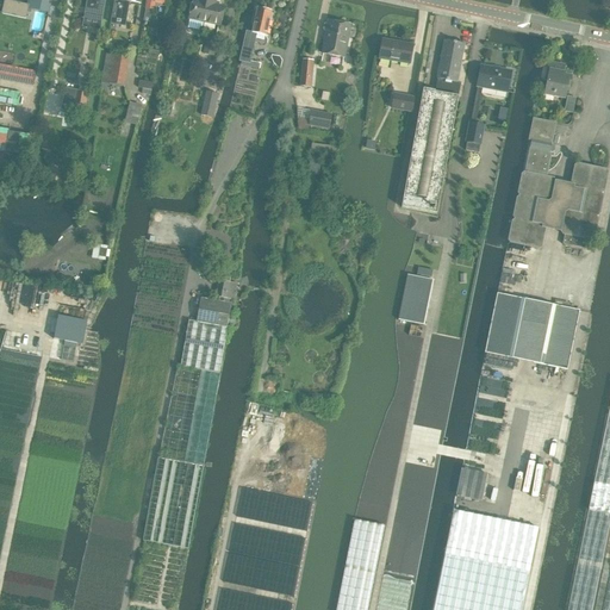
[(1,13),(13,17),(17,2),(5,0),(1,13)]
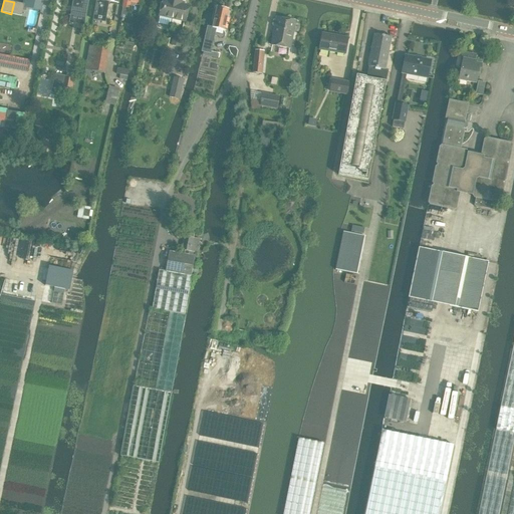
[(26,0),(25,8),(41,11),(43,0),(26,0)]
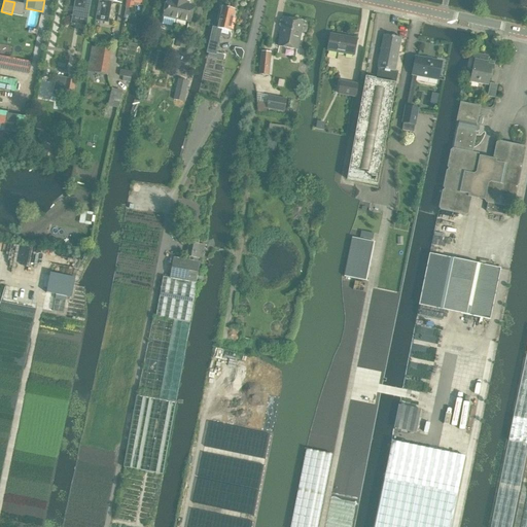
[(75,0),(73,14),(88,18),(90,0),(75,0)]
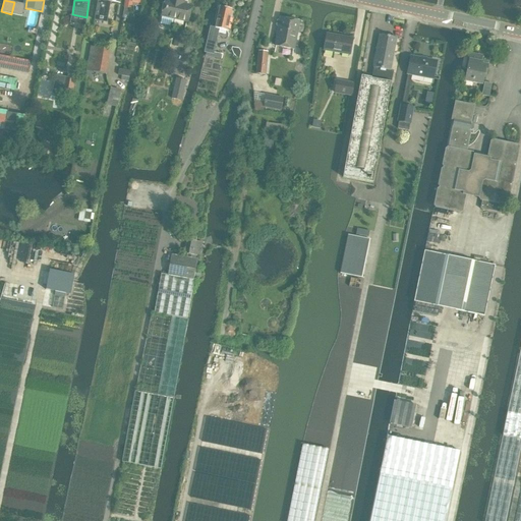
[(98,0),(96,14),(97,14),(108,16),(110,2),(119,3),(119,0),(98,0)]
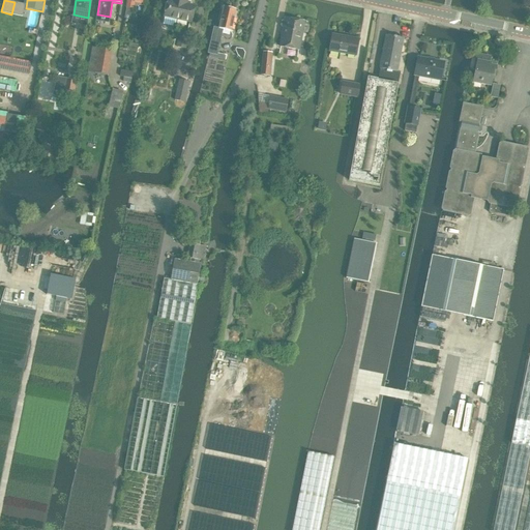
[(127,0),(127,7),(126,7),(124,19),(129,20),(131,8),(134,8),(135,2),(141,3),(142,0),(127,0)]
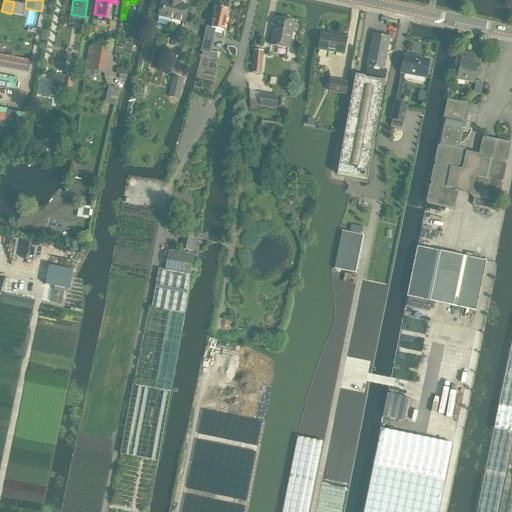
[(180,4),(181,2),(181,0),(166,0),(166,1),(163,0),(159,16),(185,22),(188,6),(180,4)]
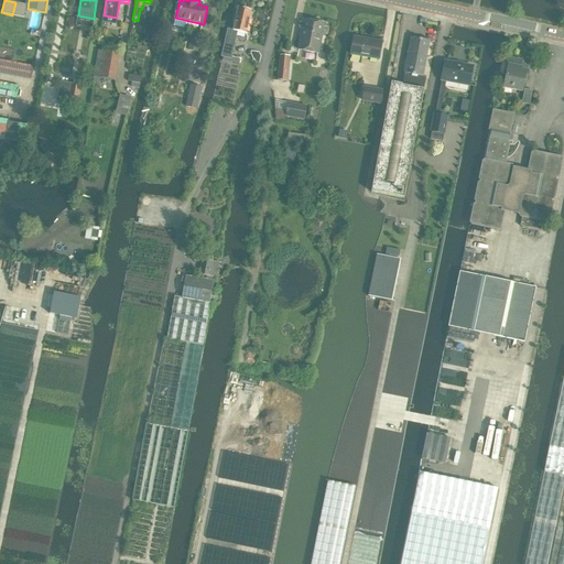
[(15,2),(12,15),(23,18),(26,4),(15,2)]
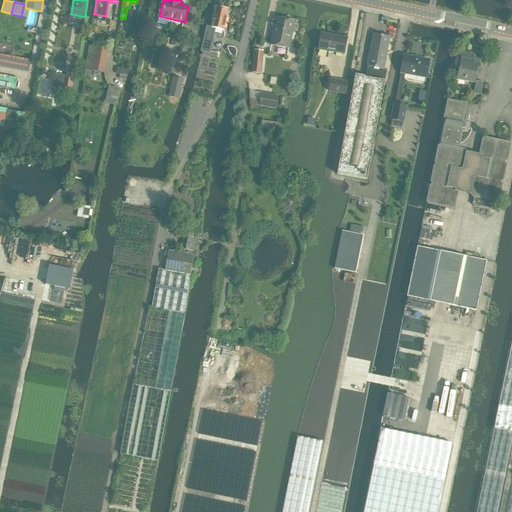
[(201,51),(203,52),(210,53),(216,28),(223,30),(228,10),(216,8),(211,28),(208,27),(206,26),(201,51)]
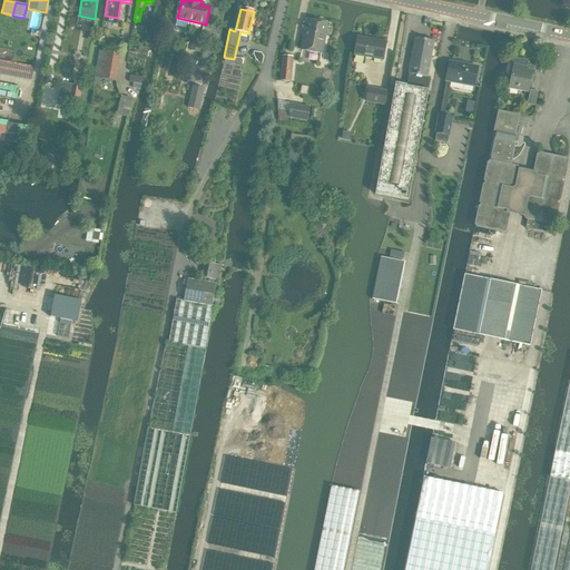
[(302,49),(322,53),(327,23),(307,19),(307,21),(305,21),(303,22),(302,27),(303,29),(306,29),(302,49)]
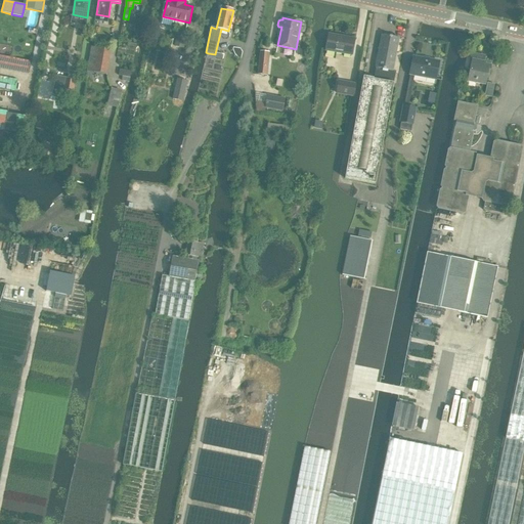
[(179,31),(175,46),(183,48),(186,32),(179,31)]
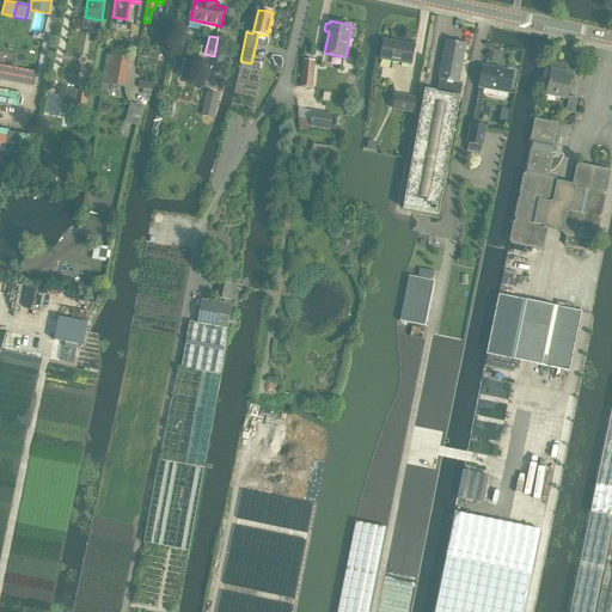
[(410,63),(414,44),(384,40),(381,59),(410,63)]
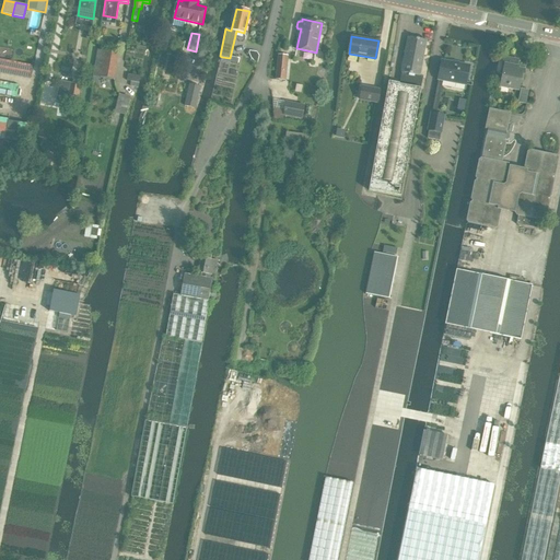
[(416,116),(421,88),(423,76),(419,76),(427,41),(418,38),(416,38),(408,37),(401,72),(405,72),(403,84),(388,82),(369,190),(401,196),(413,126),(410,125),(412,115),(416,116)]
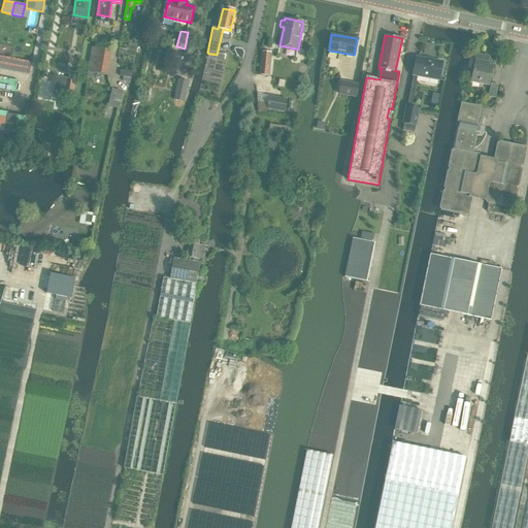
[(88,71),(93,72),(107,75),(111,51),(103,48),(92,46),(88,71)]
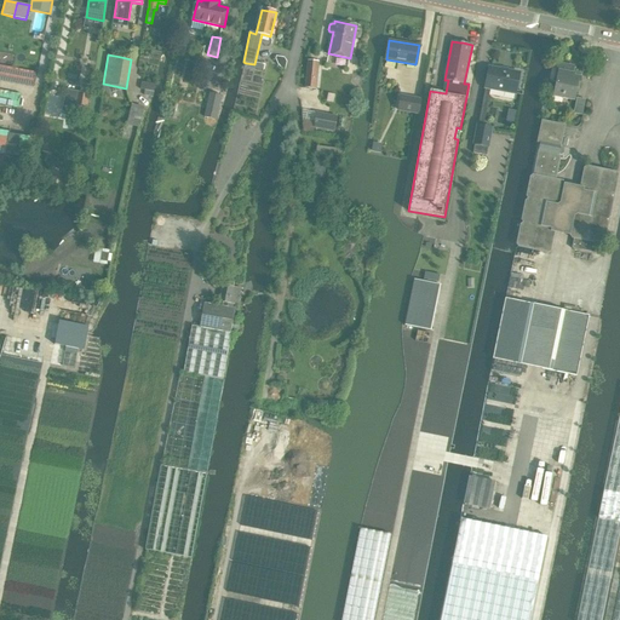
[(305,86),(316,87),(319,62),(309,61),(305,86)]
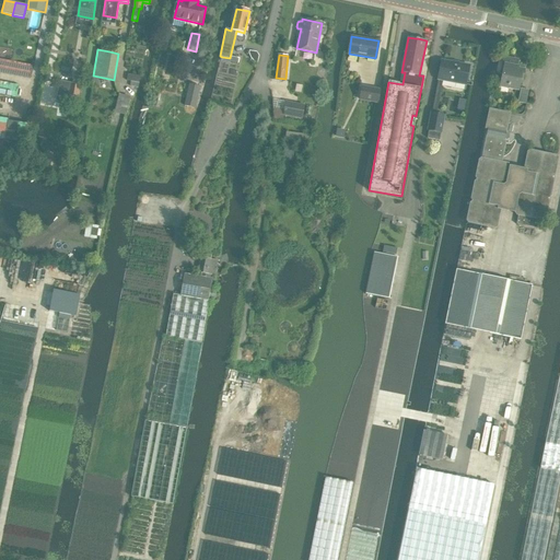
[(501,76),(502,76),(500,86),(501,86),(502,84),(509,85),(508,89),(518,91),(521,79),(522,80),(524,72),(516,71),(518,62),(513,61),(513,59),(504,57),(501,76)]
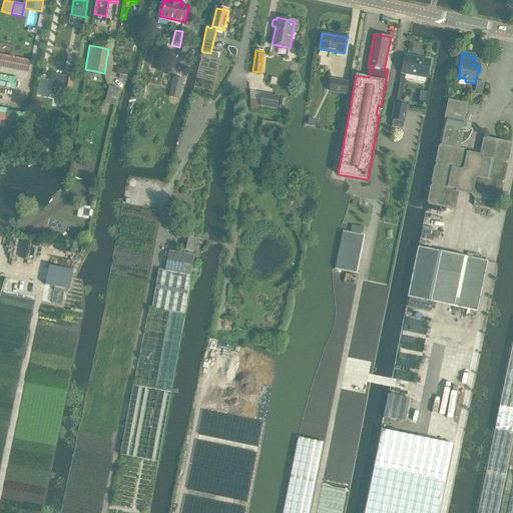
[(405,55),(401,73),(405,73),(427,78),(430,60),(405,55)]
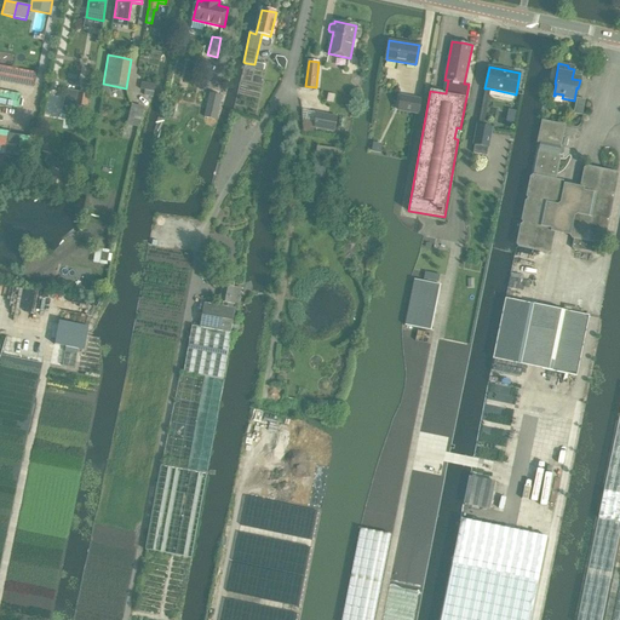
[(155,84),(142,82),(141,90),(144,90),(143,96),(153,97),(155,84)]
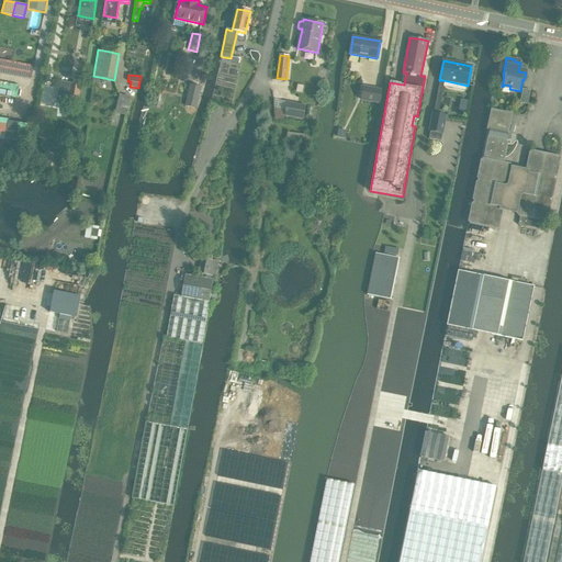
[(71,92),(69,103),(77,105),(81,86),(60,82),(58,90),(71,92)]
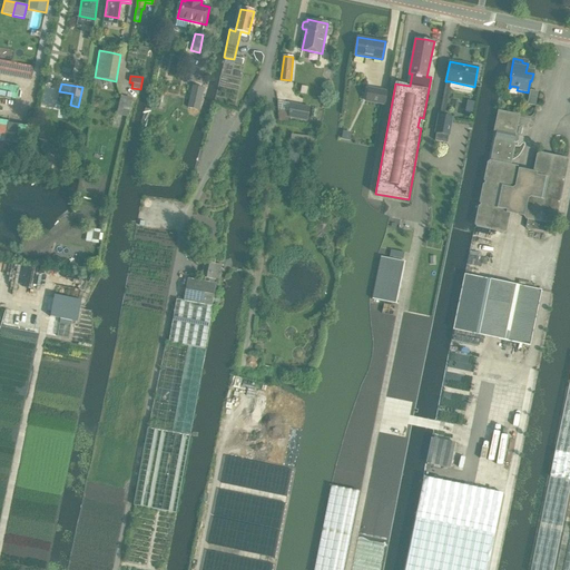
[(192,86),(187,108),(199,110),(204,88),(192,86)]
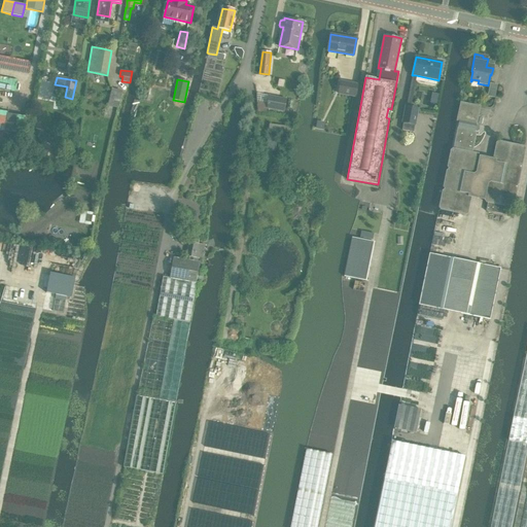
[(356,96),(358,84),(341,81),(339,93),(356,96)]
